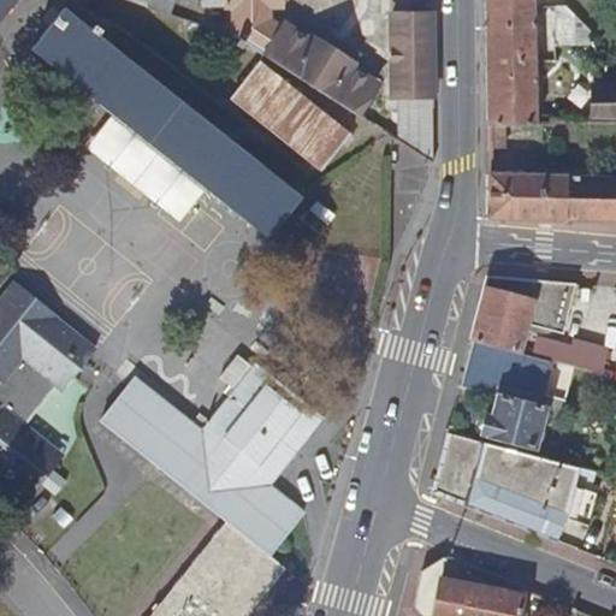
[(0,0),(0,22),(17,0),(0,0)]
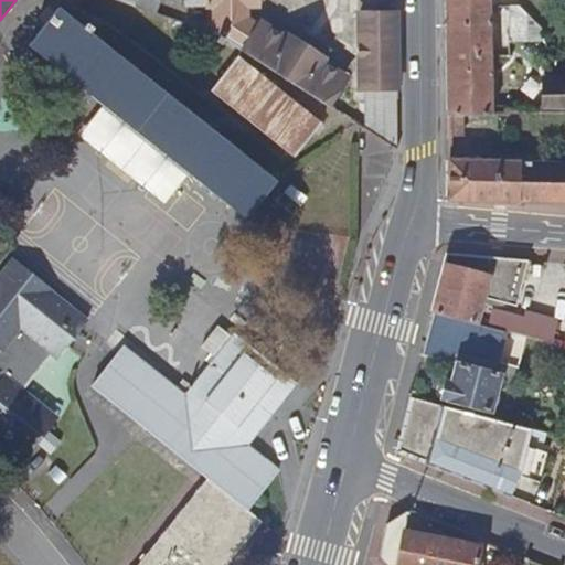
[(120,0),(160,13),(164,1),(160,0),(120,0)]
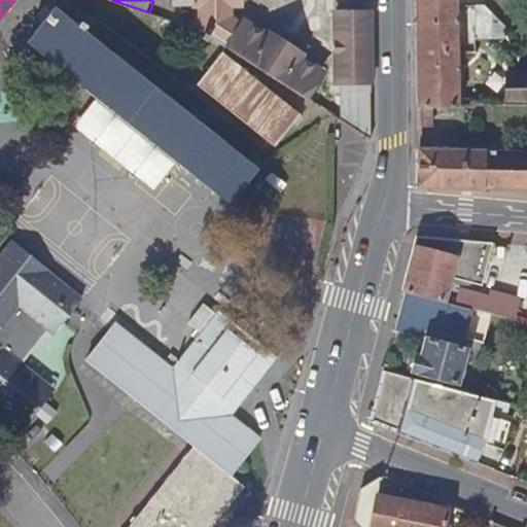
[(242,3),(242,0),(175,0),(175,5),(202,4),(202,31),(206,33),(203,37),(208,40),(211,36),(304,96),(321,69),(299,55),(305,43),(274,23),(267,34),(244,20),(242,22),(233,15),(232,3),(242,3)]
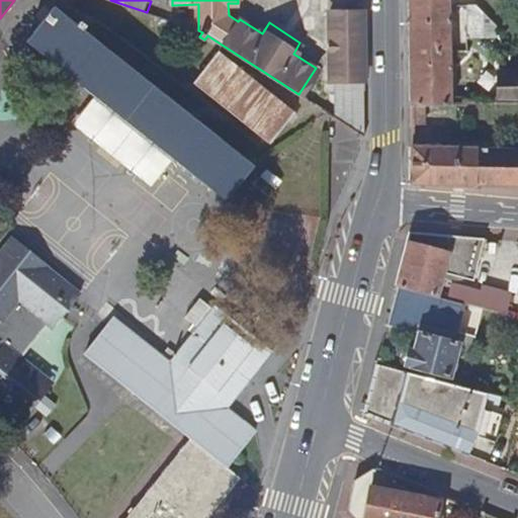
[(253,165),(84,27),(87,23),(82,19),(79,23),(56,5),(28,38),(226,199),(253,165)]
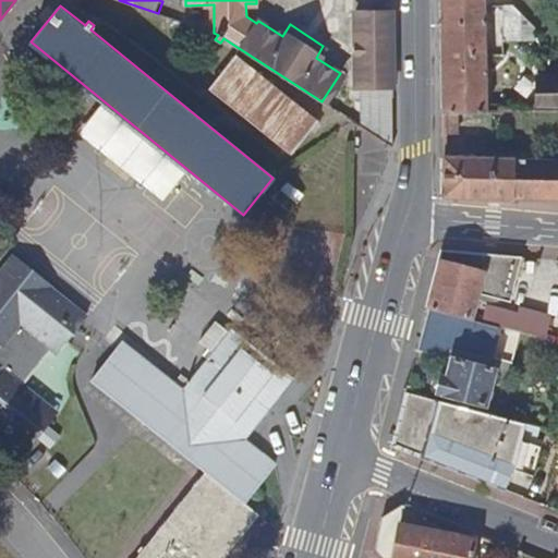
[(485,113),(483,8),(439,8),(439,19),(440,79),(440,93),(441,113),(485,113)]
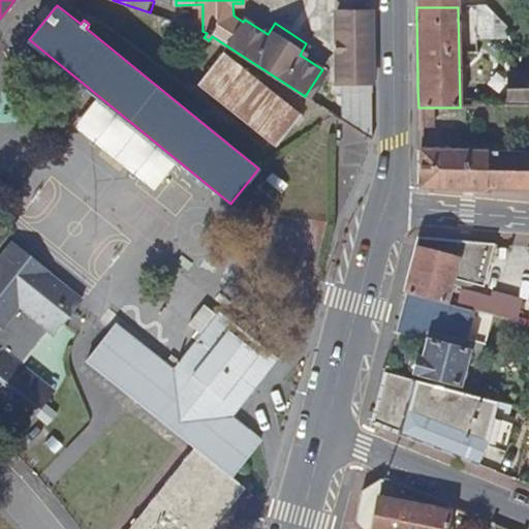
[(507,29),(485,7),(476,7),(476,39),(507,39),(507,29)]
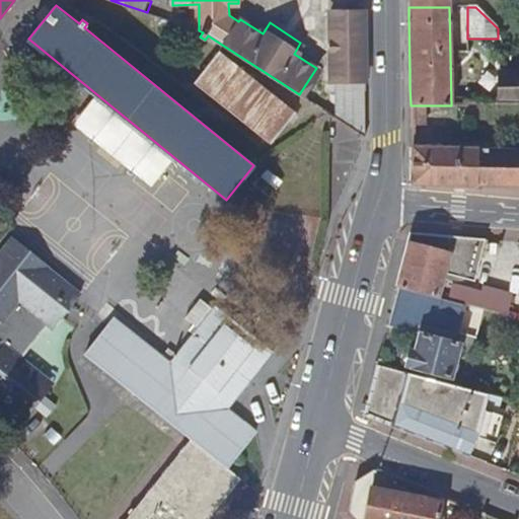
[(367,138),(364,10),(334,11),(335,80),(338,80),(338,119),(367,138)]
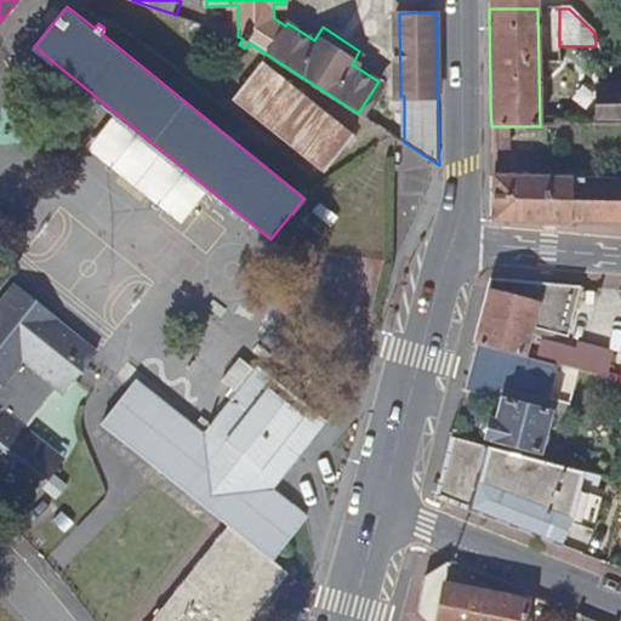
[(262,62),(234,97),(326,170),(354,134),(262,62)]
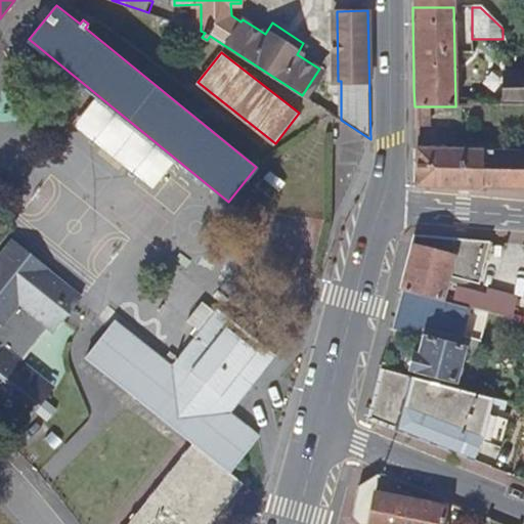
[(523,104),(523,72),(514,72),(503,72),(501,105),(505,105),(523,104)]
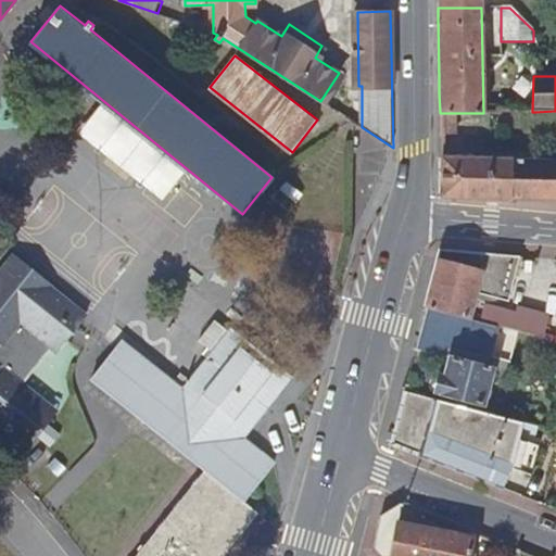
[(555,200),(555,160),(440,158),(440,198),(555,200)]
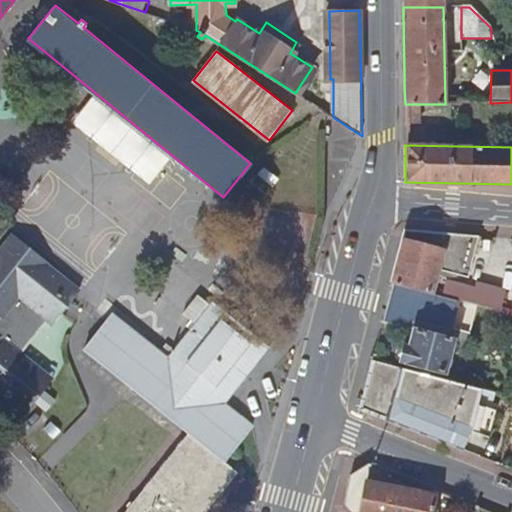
[(469,278),(479,236),(405,229),(398,258),(392,282),(430,292),(437,269),(469,278)]
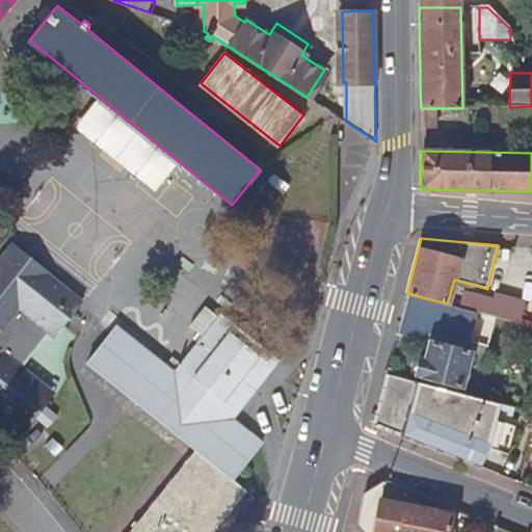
[(83,303),(48,274),(50,273),(15,244),(0,262),(0,406),(27,429),(55,394),(22,367),(50,333),(56,338),(83,303)]
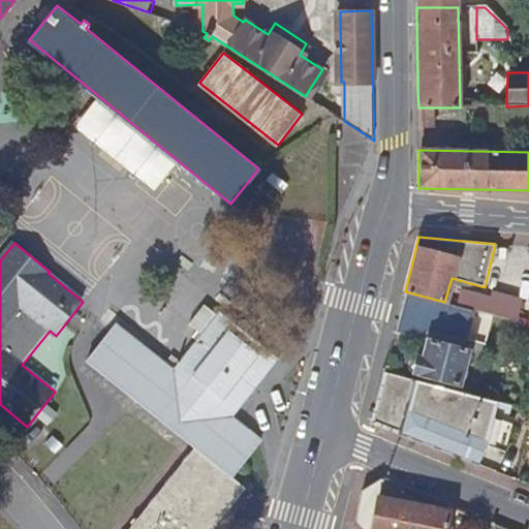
[(460,348),(470,309),(444,302),(405,291),(395,332),(427,340),(423,358),(418,356),(414,371),(458,383),(467,350),(460,348)]
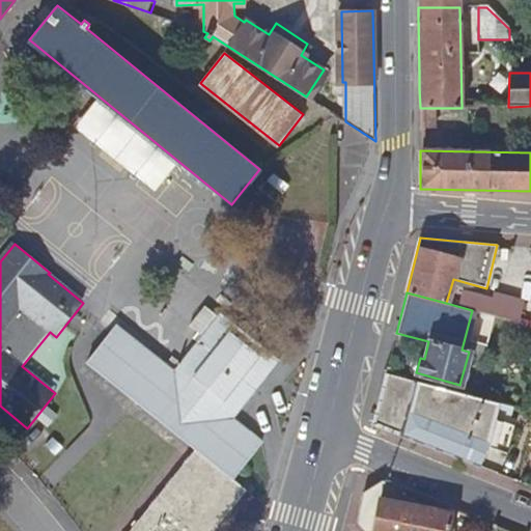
[(234,417),(280,359),(221,313),(175,371),(117,325),(88,362),(195,446),(128,530),(213,530),(248,487),(234,477),(263,441),(234,417)]
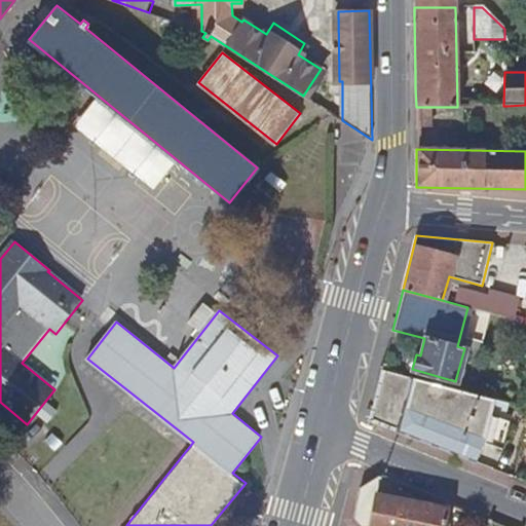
[(518,332),(520,322),(502,316),(499,327),(518,332)]
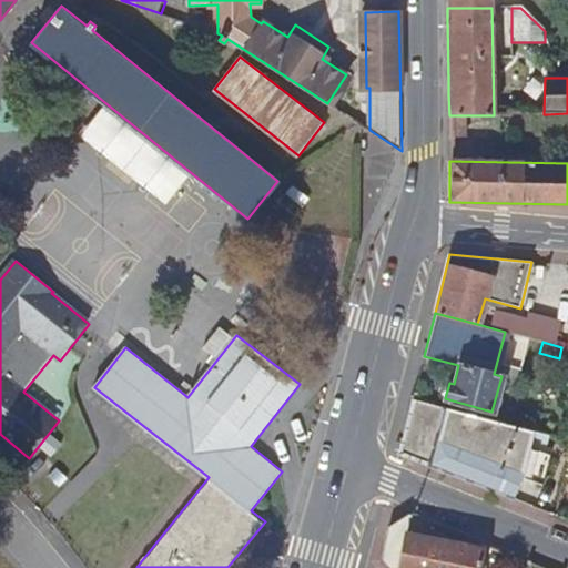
[(528,446),(531,430),(414,398),(407,424),(401,454),(492,490),(513,498),(521,476),(541,485),(549,456),(528,446)]
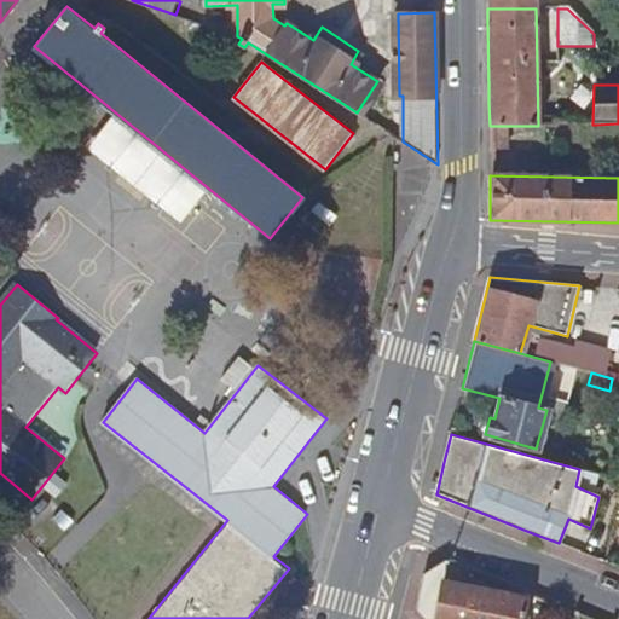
[(596,474),(579,469),(576,486),(599,497),(601,489),(594,486),(596,474)]
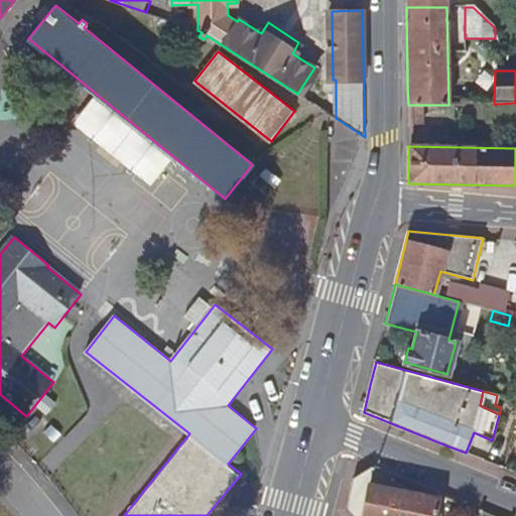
[(435,515),(439,498),(387,488),(390,474),(372,467),(355,479),(348,509),(352,515),(435,515)]
